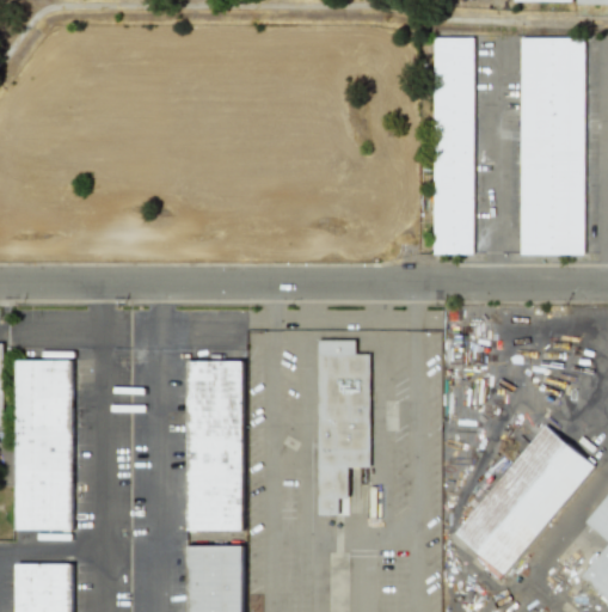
[(433,254),(472,254),(473,38),(434,38),(433,254)]
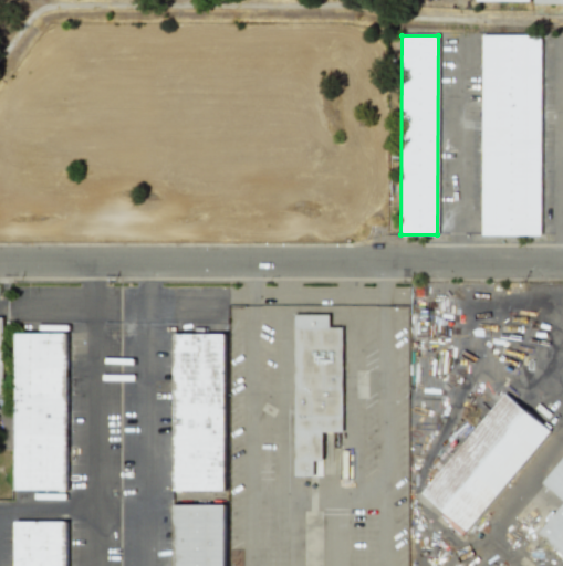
[(481,234),(540,234),(540,35),(482,35),(481,234)]
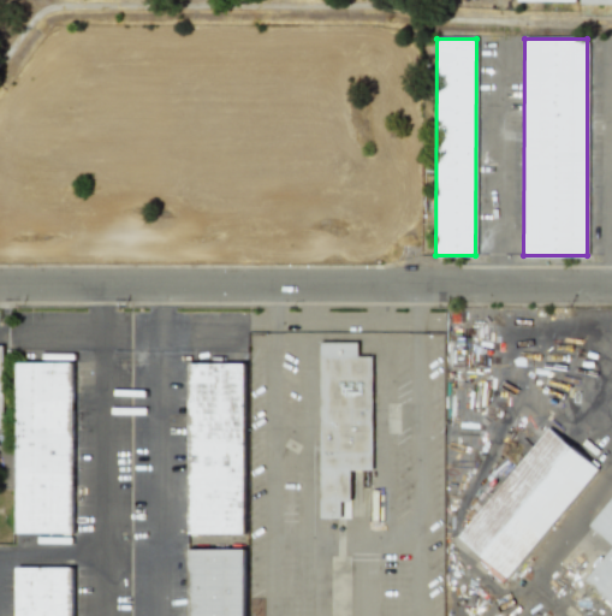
[(319,519),(319,342),(357,342),(357,356),(372,356),(372,471),(350,471),(350,502),(339,502),(339,519),(319,519)]
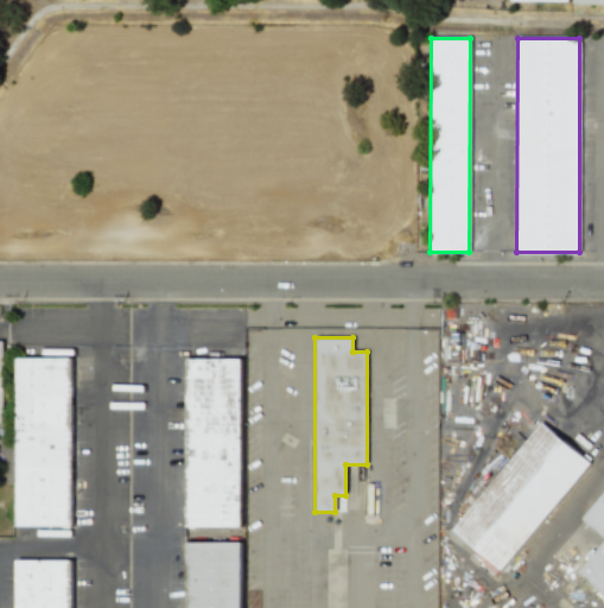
[(16,359),(71,359),(71,526),(16,526),(16,359)]
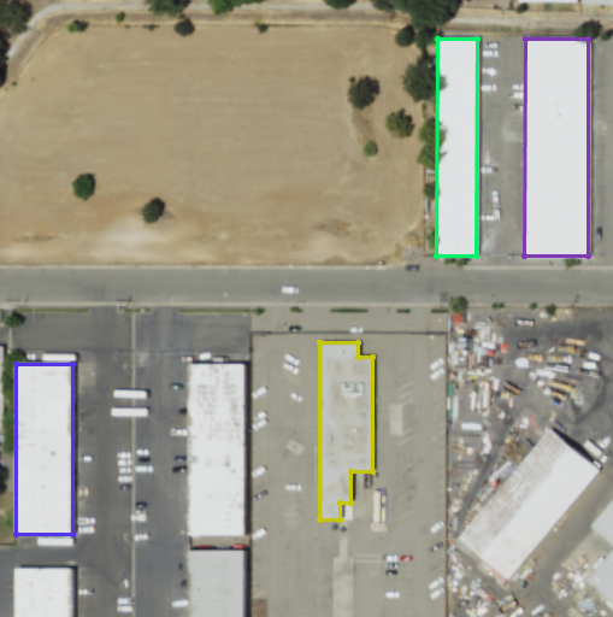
[(188,364),(245,364),(243,535),(187,535),(188,364)]
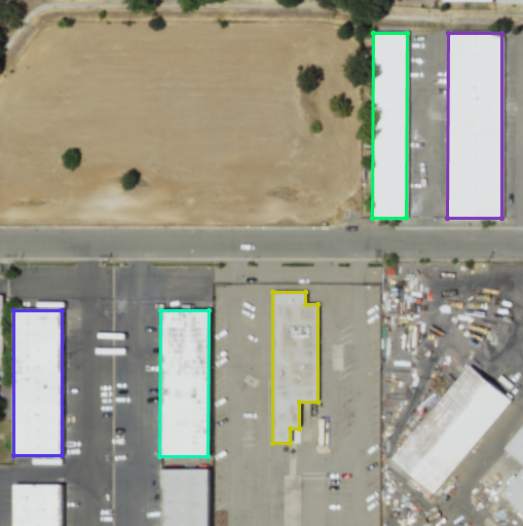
[(390,458),(433,493),(511,401),(469,365),(390,458)]
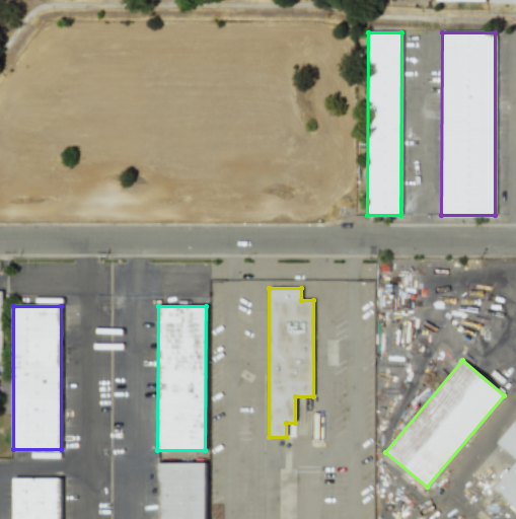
[(0,390),(8,390),(8,404),(0,404),(0,390)]
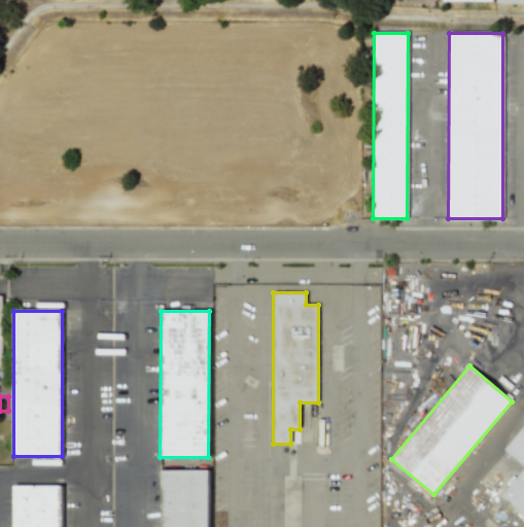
[(523,518),(499,497),(523,468),(523,464),(505,449),(523,426),(523,518)]
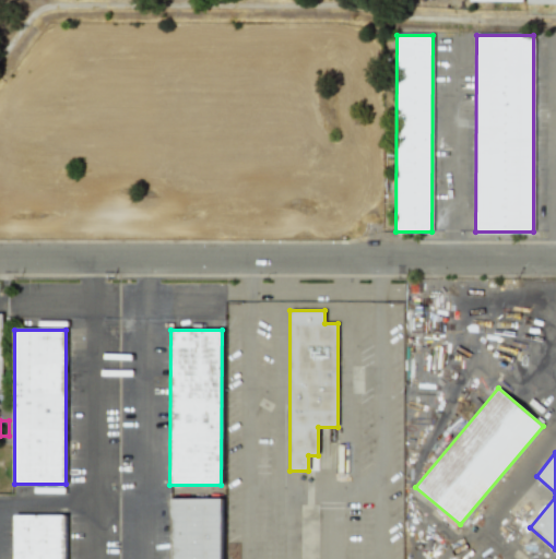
[(169,558),(170,499),(221,499),(221,558),(169,558)]
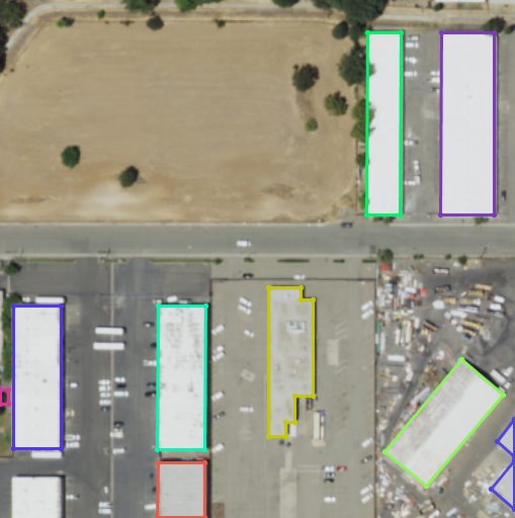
[(13,517),(13,497),(13,478),(61,478),(61,517),(13,517)]
